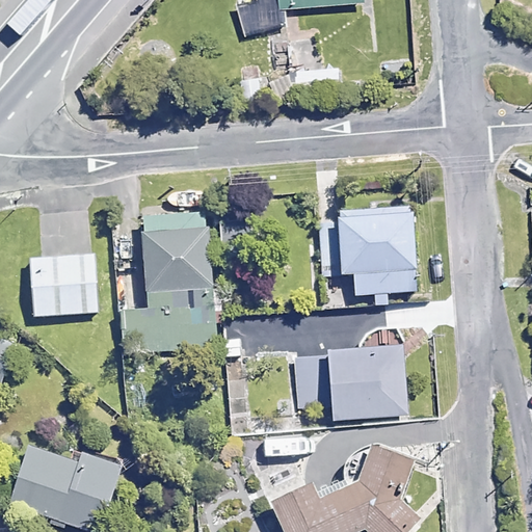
[(327,0),(271,0),(274,14),(328,5),(327,0)]
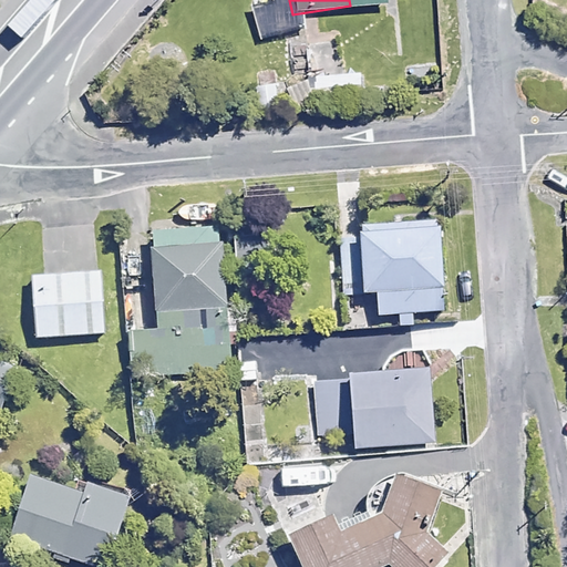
[(362,73),(315,73),(315,99),(362,99),(362,73)]
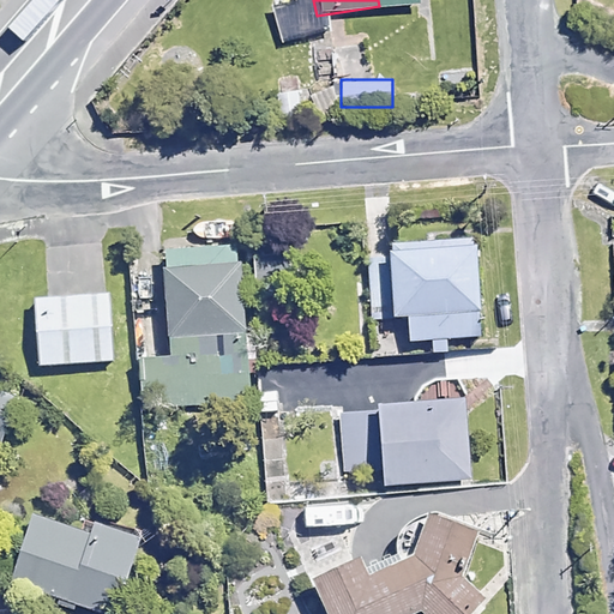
[(367,262),(371,306),(384,317),(405,315),(408,341),(428,339),(429,355),(447,354),(446,338),(477,336),(470,240),(380,247),(367,262)]
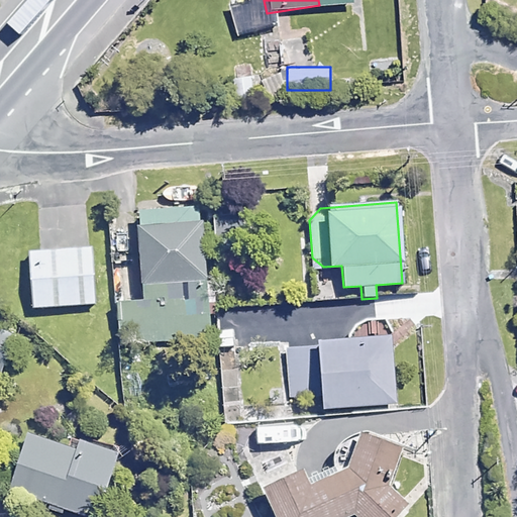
[(145,282),(202,277),(199,215),(136,218),(139,282),(145,282)]
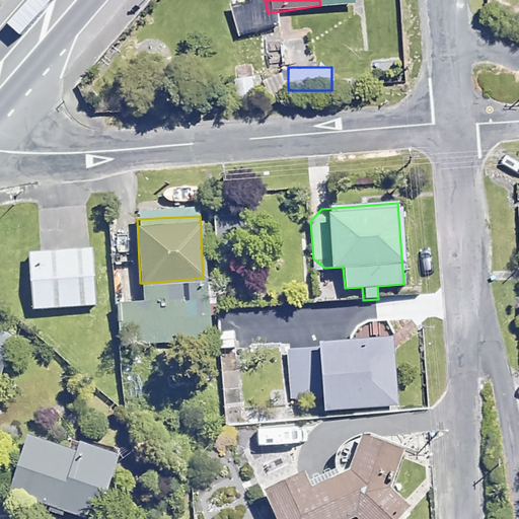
[(110,263),(47,269),(53,331),(116,325),(110,263)]
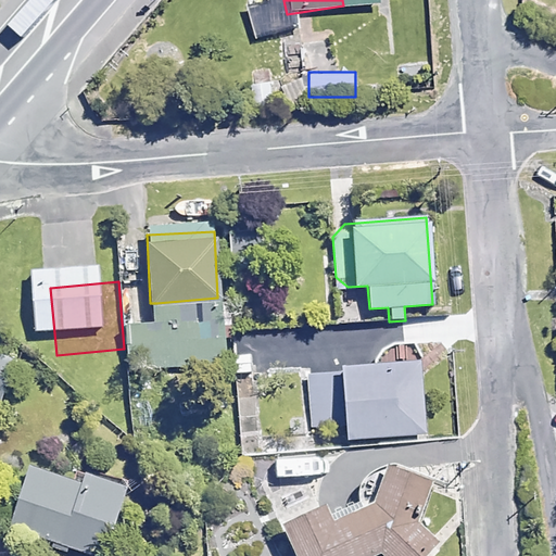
[(217,298),(156,303),(158,325),(127,327),(130,382),(174,380),(177,421),(202,420),(200,378),(229,376),(227,339),(225,298),(217,298)]
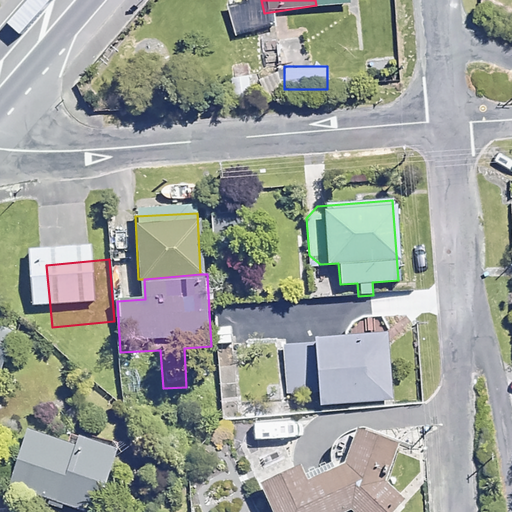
[(15,334),(0,328),(0,369),(2,370),(15,334)]
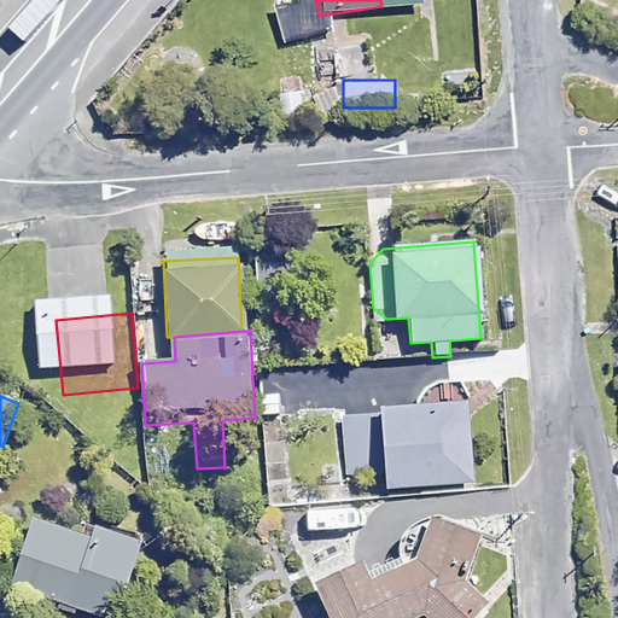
[(377,406),(377,414),(344,417),(348,478),(380,477),(380,489),(472,484),(467,401),(377,406)]
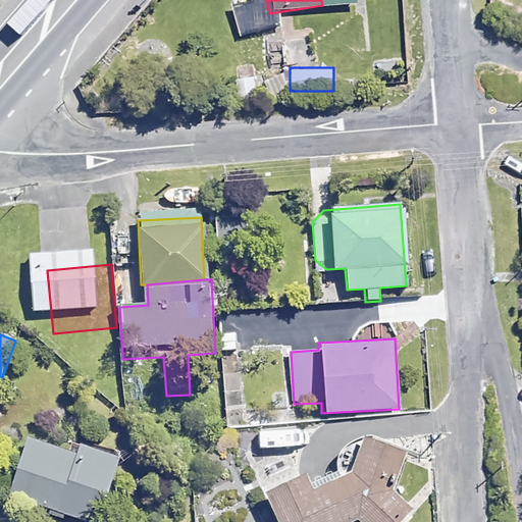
[(74,454),(21,437),(4,497),(91,521),(95,521),(114,458),(76,447),(74,454)]
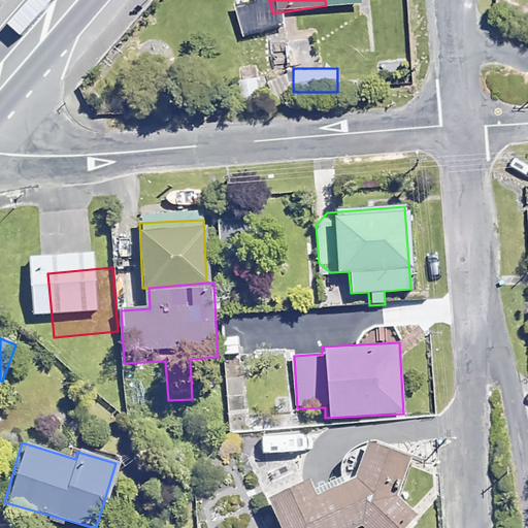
[(398,498),(407,457),(364,443),(351,481),(309,498),(302,482),(267,496),(281,527),(355,527),(361,526),(363,527),(402,527),(415,515),(398,498)]
